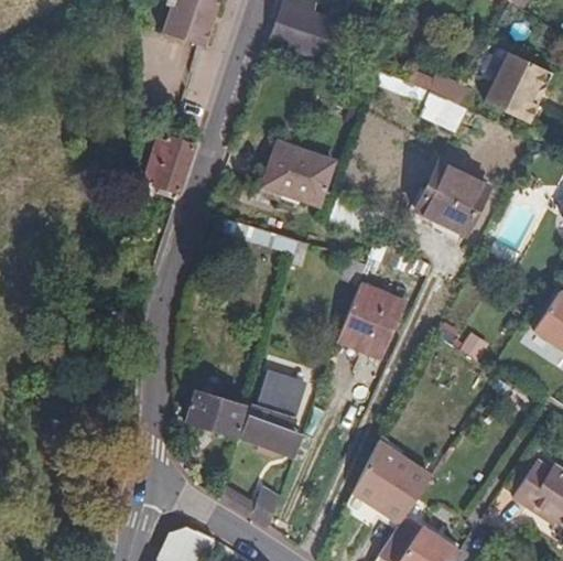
[(204,44),(217,0),(173,0),(164,31),(204,44)]
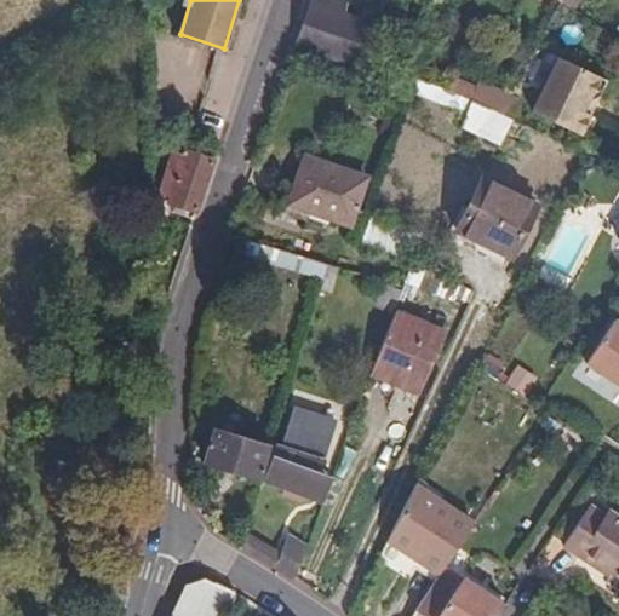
[(362,65),(377,23),(344,12),(310,0),(307,11),(296,44),(340,59),(361,67),(362,65)]
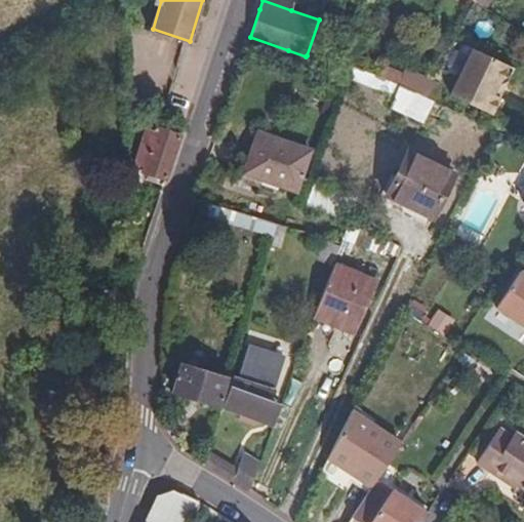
[(291,10),(294,2),(289,0),(263,0),(291,10)]
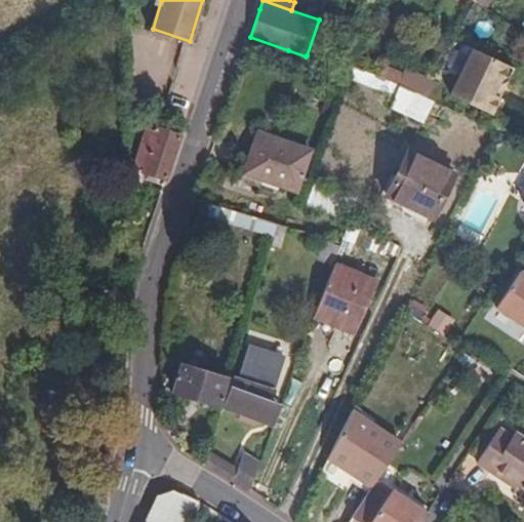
[(491,114),(499,96),(492,93),(497,83),(500,84),(506,82),(513,68),(472,47),(449,93),(491,114)]
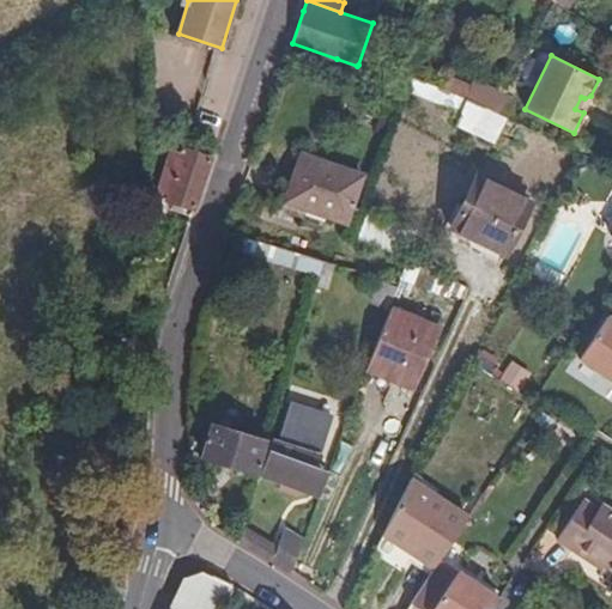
[(355,75),(357,66),(337,59),(333,68),(355,75)]
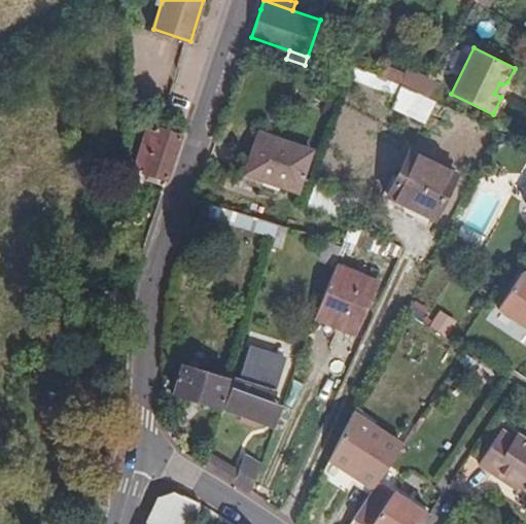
[(305,65),(286,59),(285,61),(304,67),(305,65)]
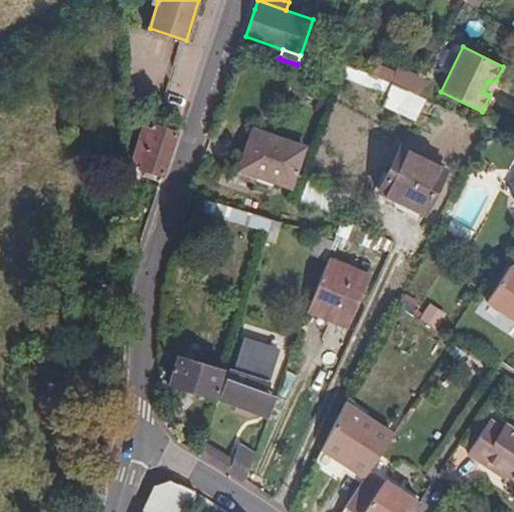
[(405,90),(372,75),(347,63),(343,77),(385,95),(380,105),(396,113),(405,90)]
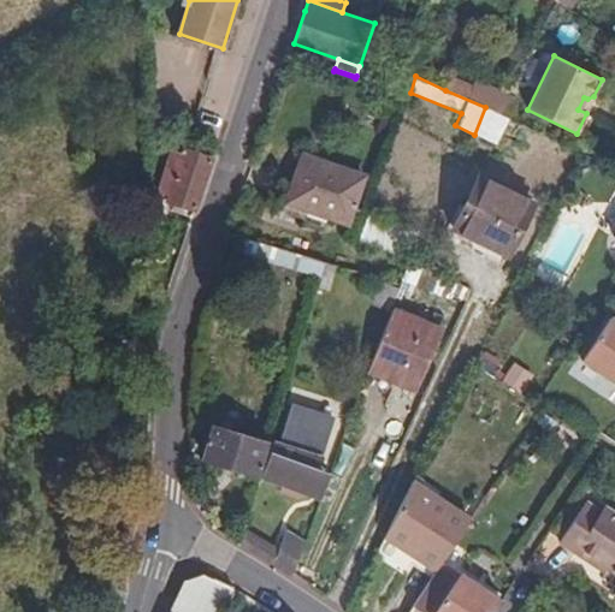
[(512,102),(485,91),(451,77),(445,90),(485,107),(491,110),(506,117),(512,102)]
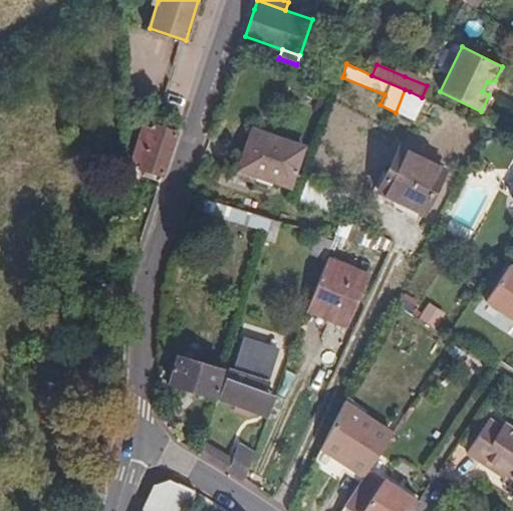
[(416,121),(426,99),(425,98),(422,97),(410,91),(400,114),(416,121)]
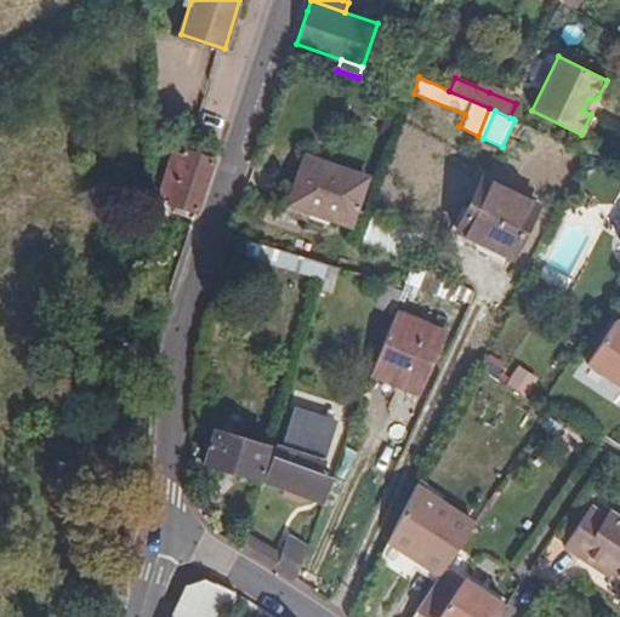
[(587,137),(597,116),(591,114),(581,135),(587,137)]
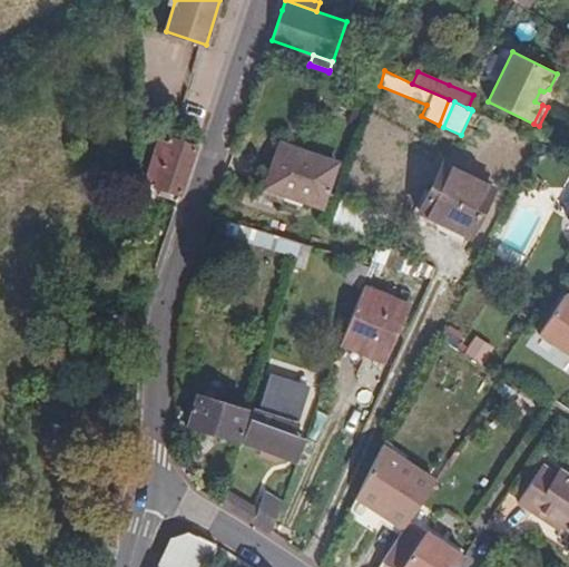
[(180,193),(196,148),(157,138),(144,175),(155,178),(153,184),(180,193)]
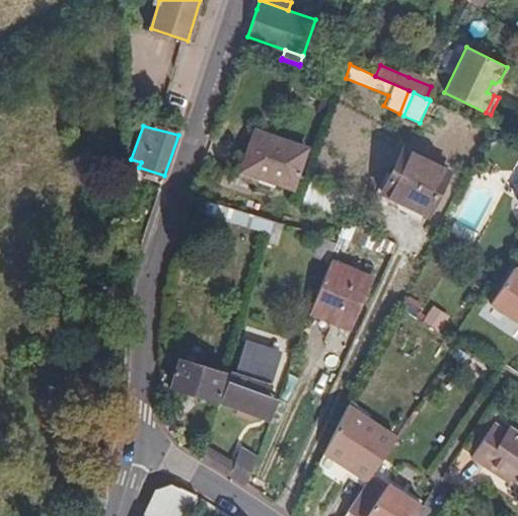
[(307,149),(257,131),(252,141),(246,138),(233,173),(275,190),(278,180),(293,186),(307,149)]
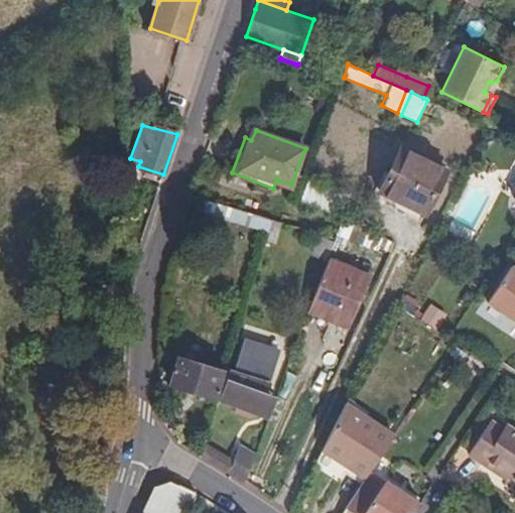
[(423,214),(445,169),(402,148),(380,191),(396,201),(423,214)]
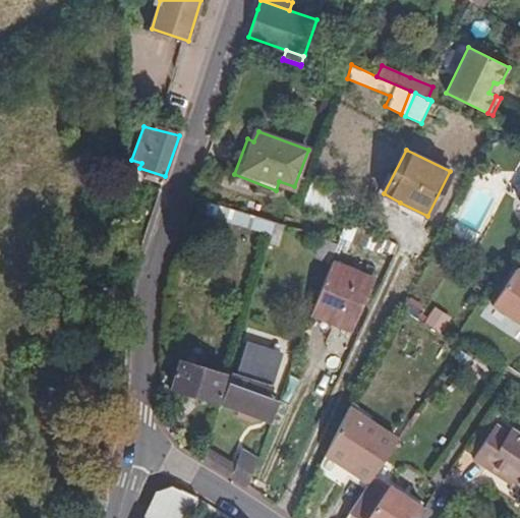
[(344,219),(350,202),(309,188),(304,205),(344,219)]
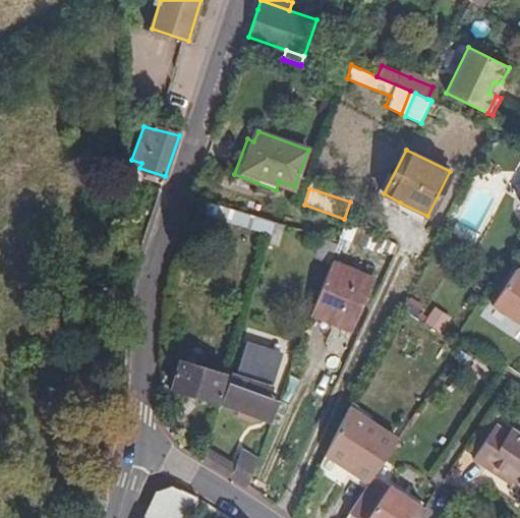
[(227,222),(232,209),(205,200),(200,214),(227,222)]
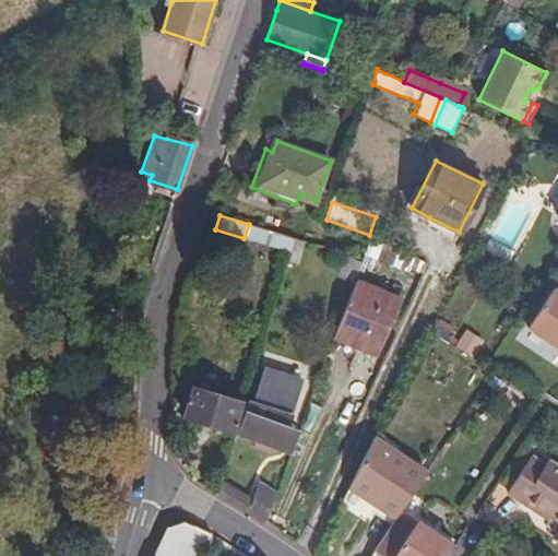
[(459,232),(429,217),(426,225),(455,239),(459,232)]
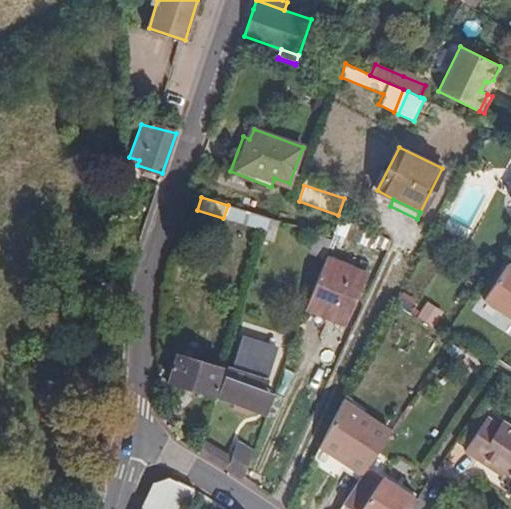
[(267,231),(271,218),(228,205),(223,218),(267,232),(267,231)]
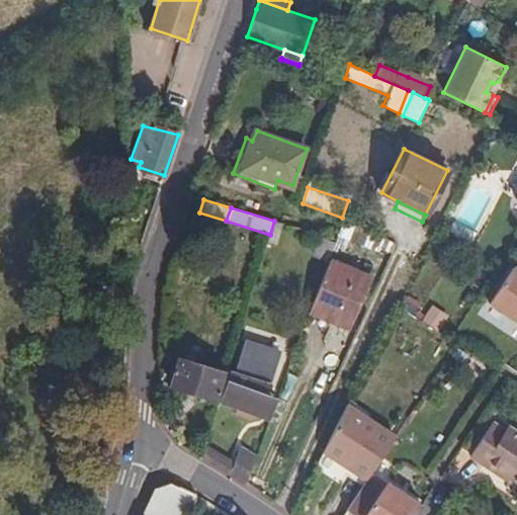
[(399,245),(346,220),(338,240),(336,245),(330,260),(342,265),(352,243),(363,247),(366,242),(394,254),(399,245)]
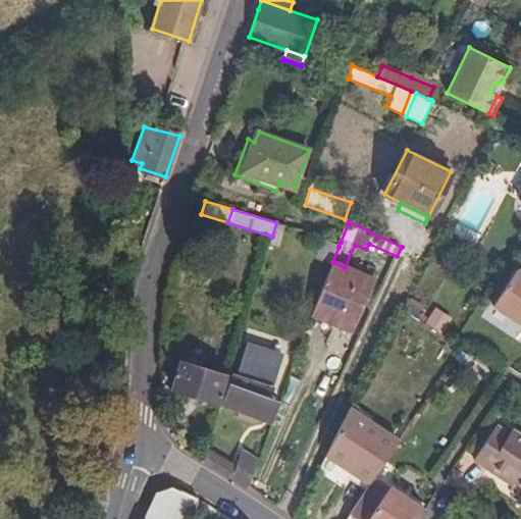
[(332,262),(339,247),(321,241),(314,257),(332,263),(332,262)]
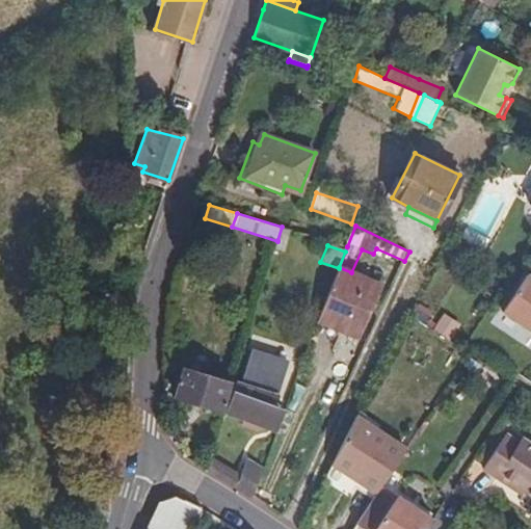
[(360,338),(380,284),(351,272),(339,267),(339,268),(317,322),(360,338)]
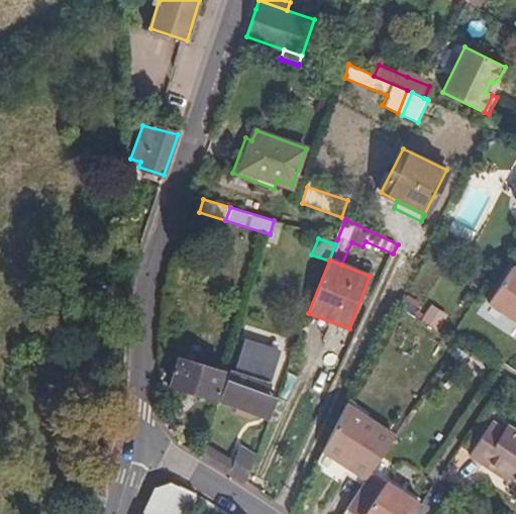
[(515,270),(511,267),(488,302),(515,320),(515,270)]
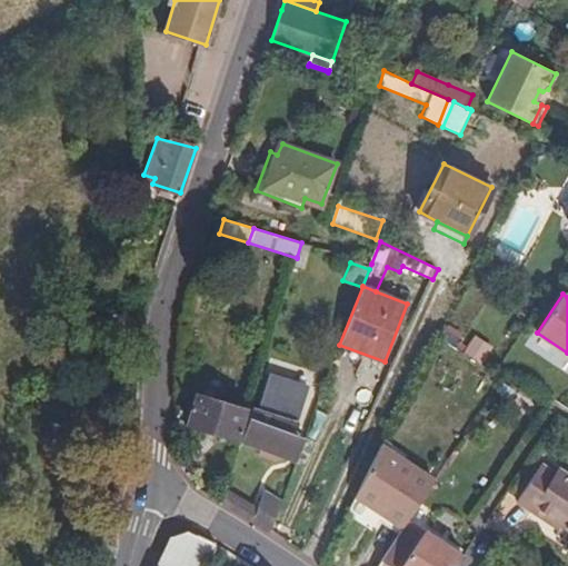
[(299,421),(309,386),(269,375),(258,409),(251,407),(241,442),(260,448),(259,453),(275,458),(277,453),(291,458),(301,432),(304,424),(299,421)]
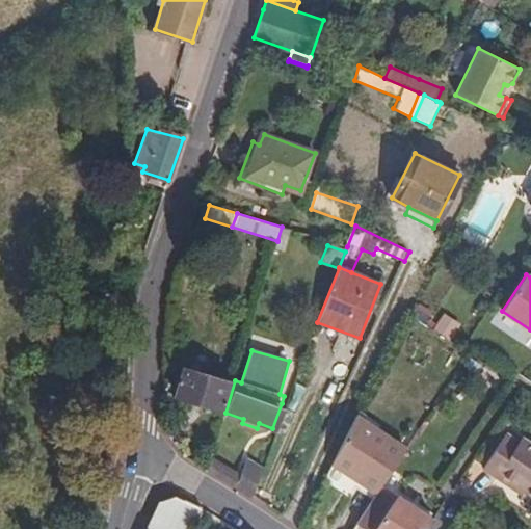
[(185,368),(178,394),(221,407),(229,382),(185,368)]
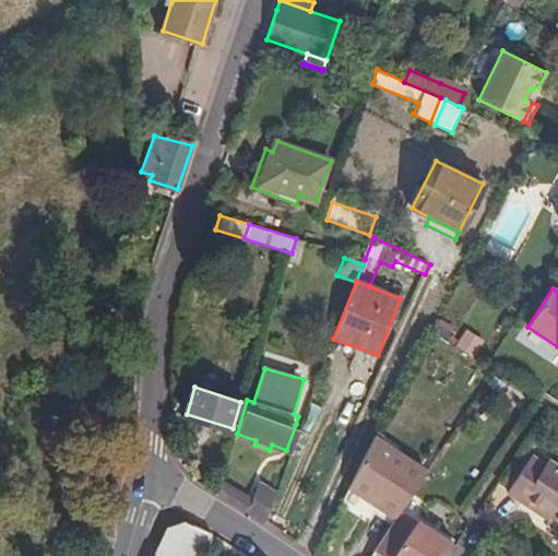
[(292,451),(301,426),(296,424),(286,450),(292,451)]
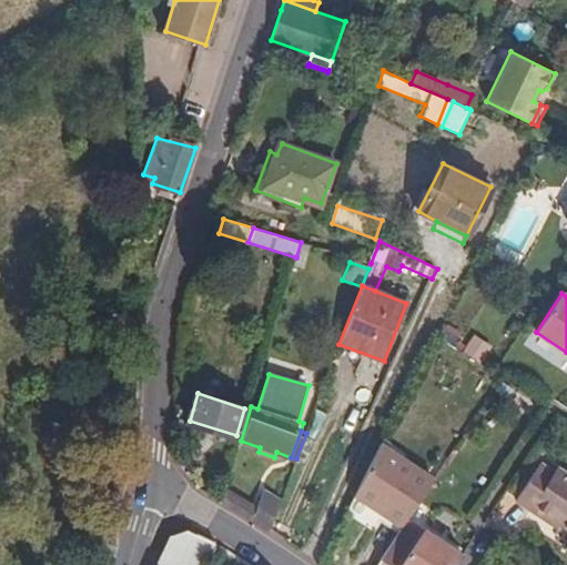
[(398,449),(383,440),(380,447),(395,455),(398,449)]
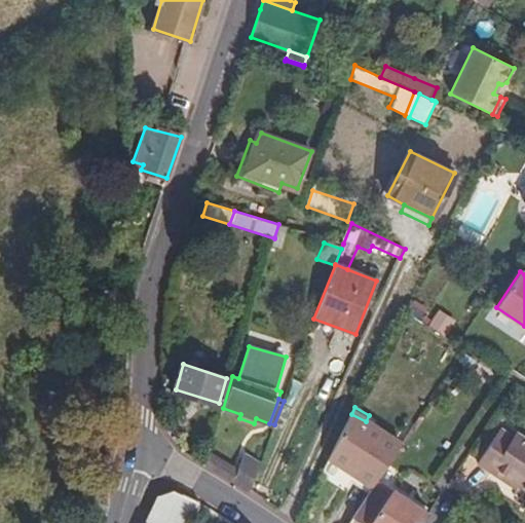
[(374,481),(402,440),(366,421),(351,414),(329,457),(374,482),(374,481)]
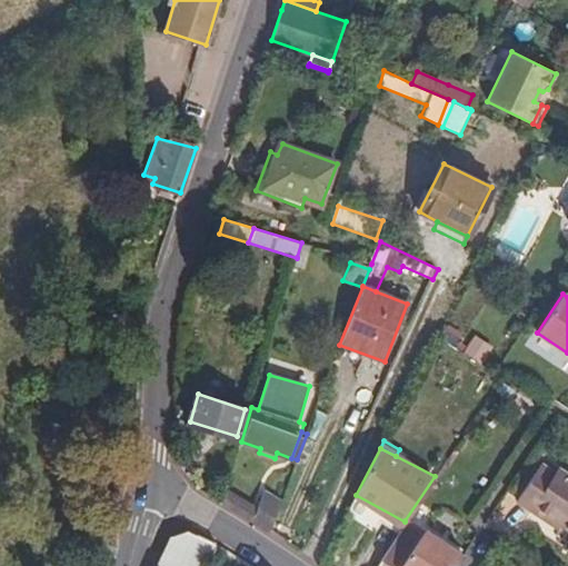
[(554,473),(539,465),(515,502),(529,510),(530,508),(567,532),(567,476),(557,469),(554,473)]
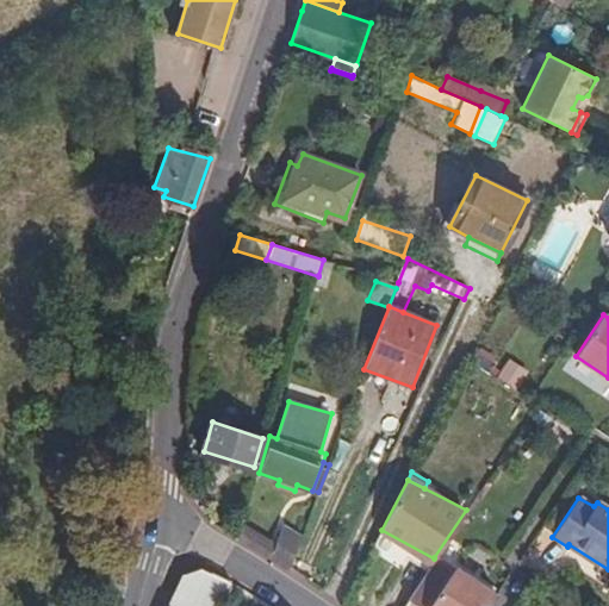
[(290,572),(302,538),(285,528),(275,544),(243,524),(243,525),(238,538),(290,572)]
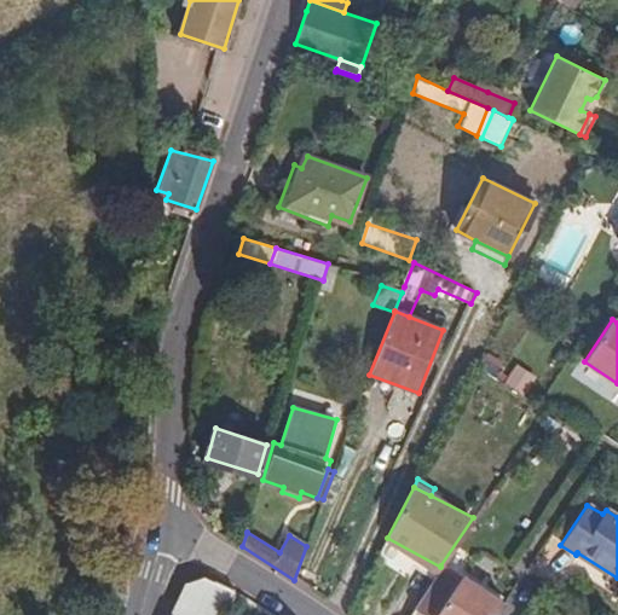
[(492,614),(504,599),(462,572),(432,614),(492,614)]
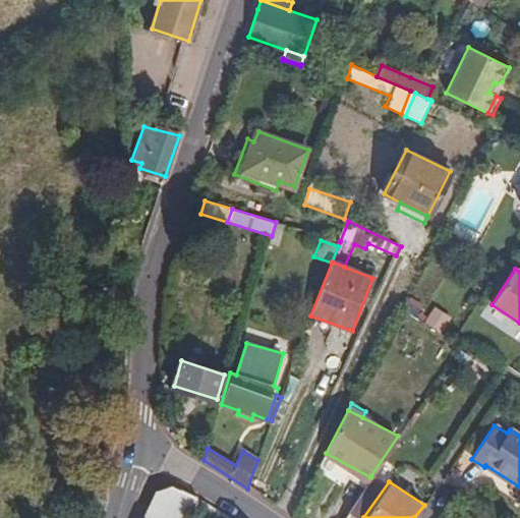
[(188,517),(196,500),(196,497),(176,485),(156,491),(143,517),(188,517)]
